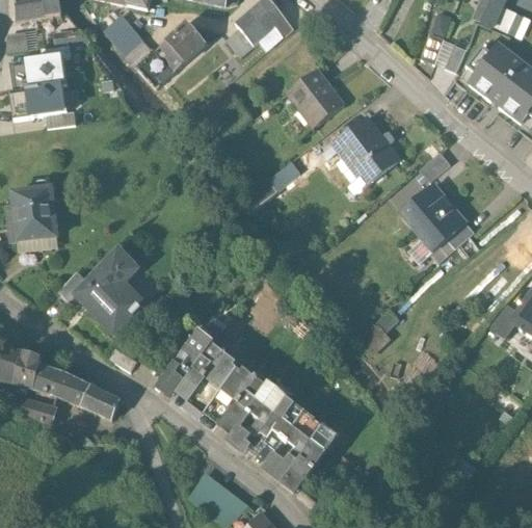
[(43,19),(42,0),(16,0),(16,22),(43,19)]
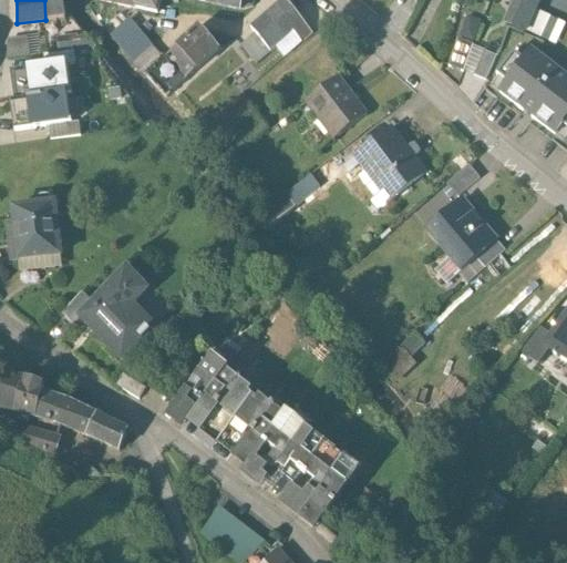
[(44,0),(45,20),(64,17),(62,0),(44,0)]
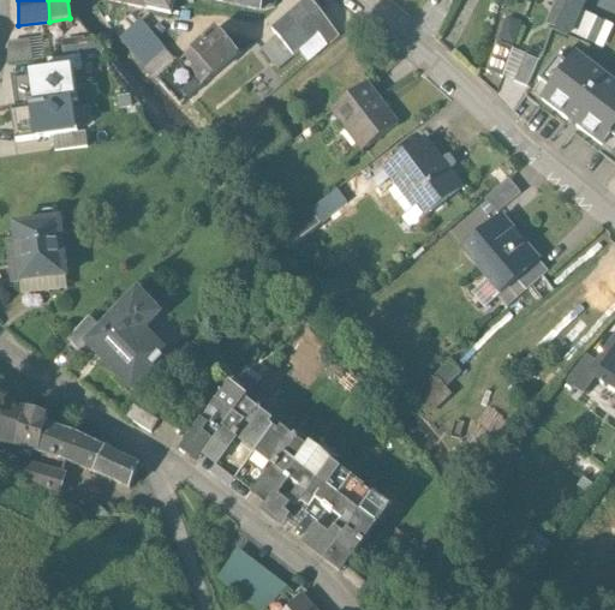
[(126,0),(169,10),(172,0),(126,0)]
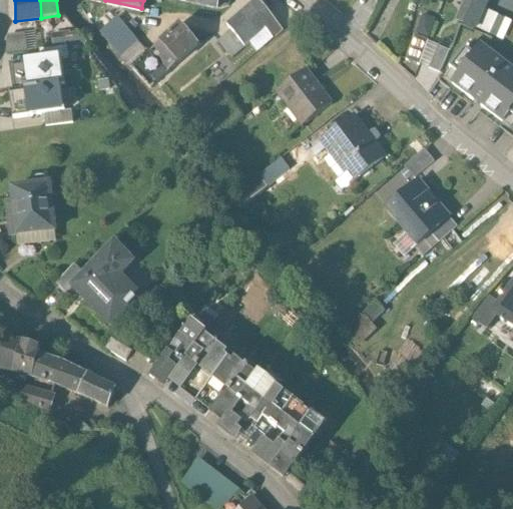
[(283,28),(259,0),(254,0),(226,23),(244,44),(266,27),(274,35),(283,28)]
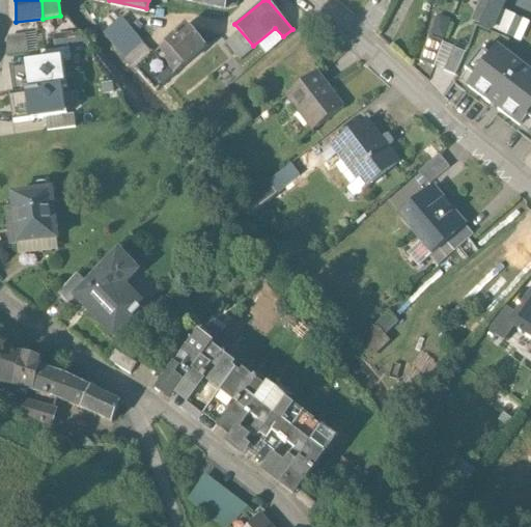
[(482,0),(474,22),(491,29),(500,7),(503,0),(482,0)]
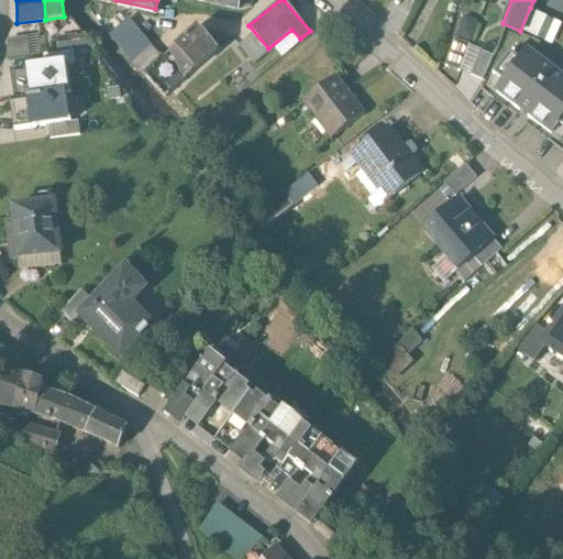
[(530,8),(520,31),(536,37),(545,15),(530,8)]
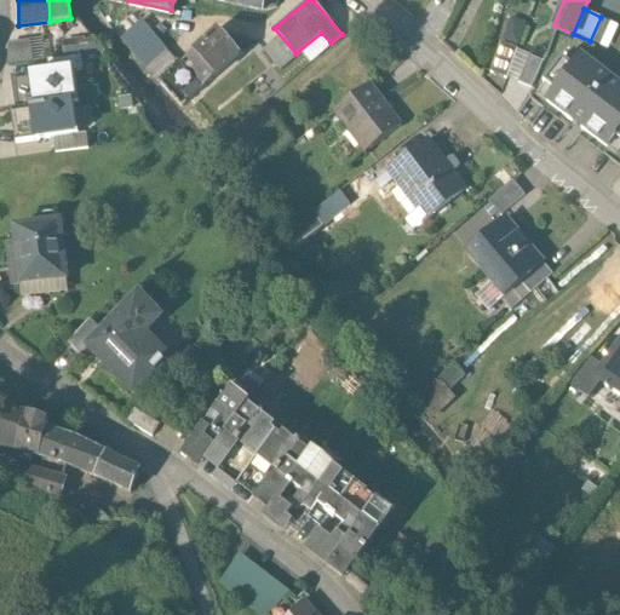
[(173,56),(158,74),(182,98),(237,51),(216,26),(181,58),(173,56)]
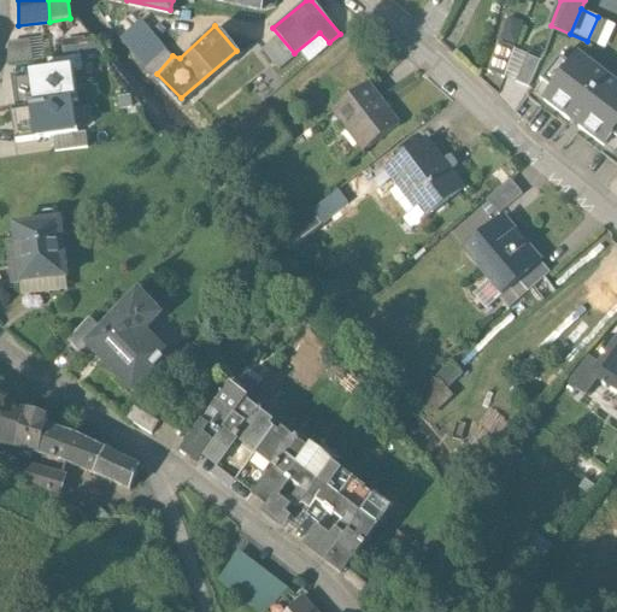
[(516,46),(499,40),(488,69),(504,75),(529,84),(540,58),(516,46)]
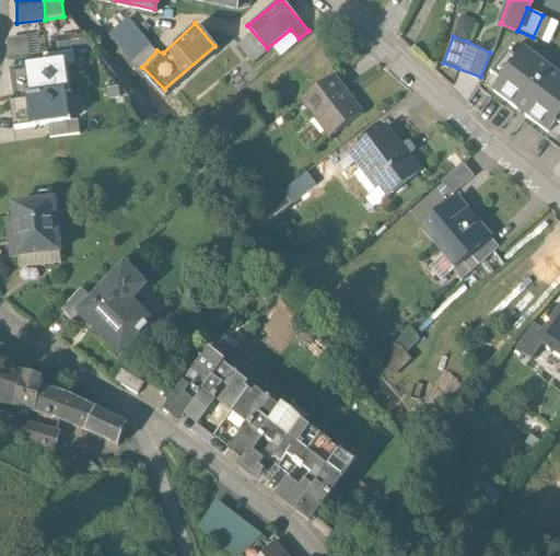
[(559,74),(524,48),(516,58),(508,50),(490,72),(500,80),(492,90),(548,132),(556,122),(559,125),(559,74)]
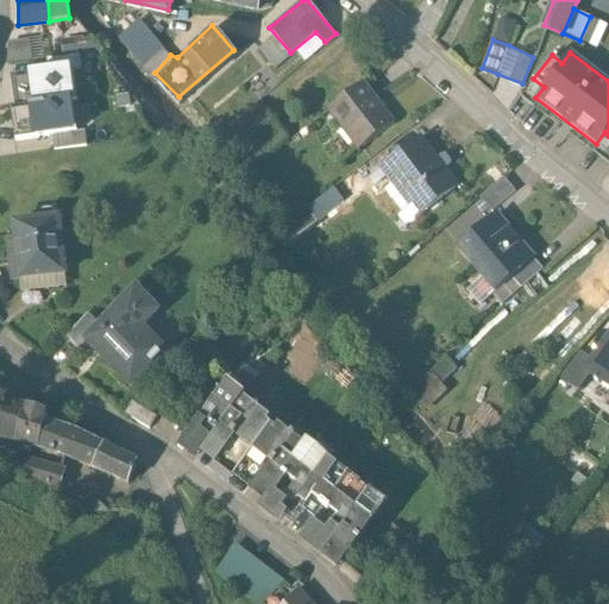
[(11,74),(14,104),(71,96),(76,96),(73,65),(11,74)]
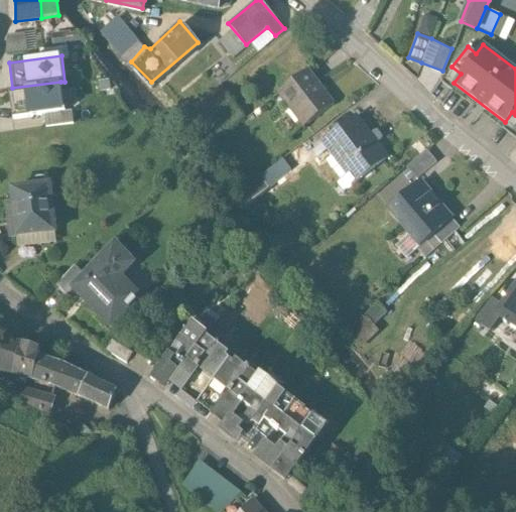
[(334,103),(307,69),(278,91),(303,125),(334,103)]
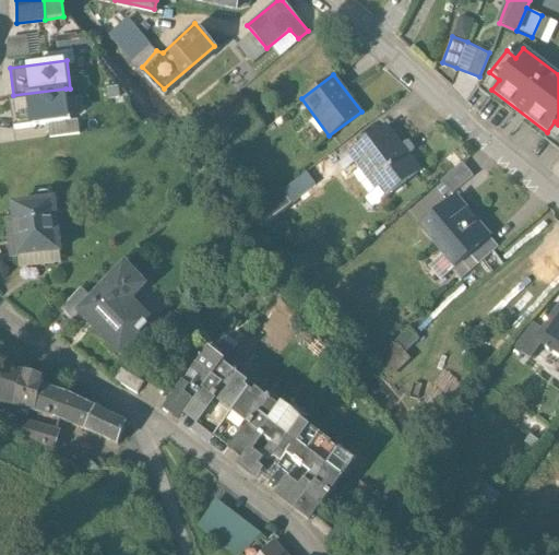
[(66,89),(13,95),(10,96),(13,124),(70,116),(66,89)]
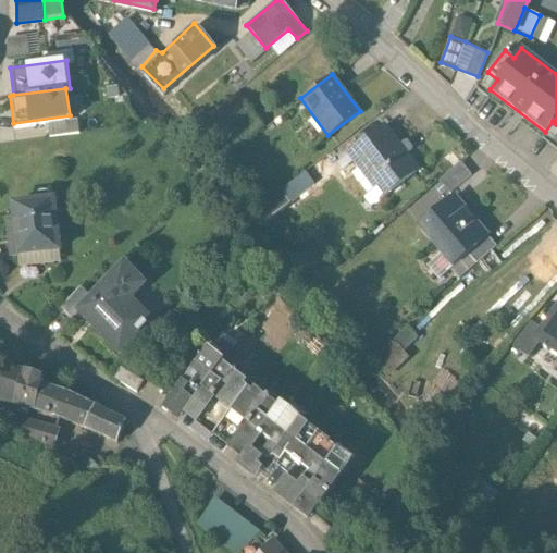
[(418,169),(385,126),(349,154),(382,196),(418,169)]
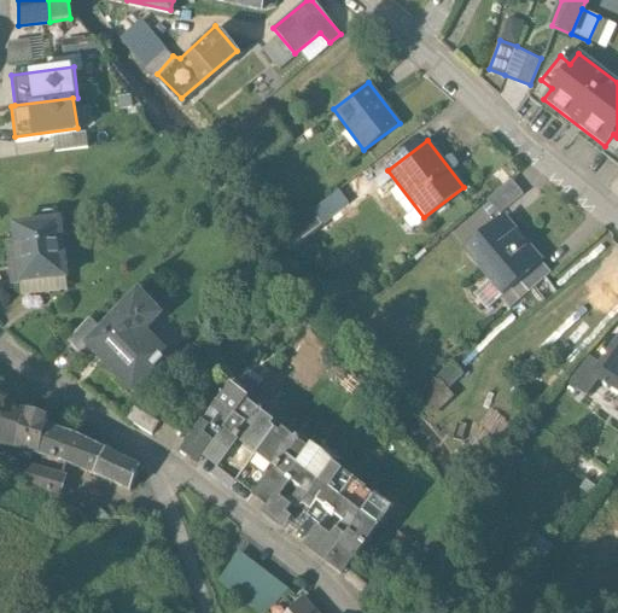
[(36,220),(13,221),(16,238),(6,239),(10,275),(63,270),(58,215),(56,210),(51,208),(45,208),(41,209),(39,212),(36,217),(36,220)]
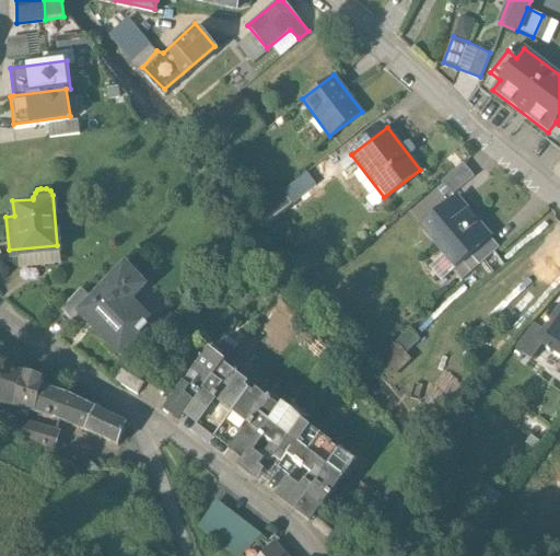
[(490,236),(456,197),(439,212),(434,208),(420,220),(424,224),(422,226),(456,266),(490,236)]
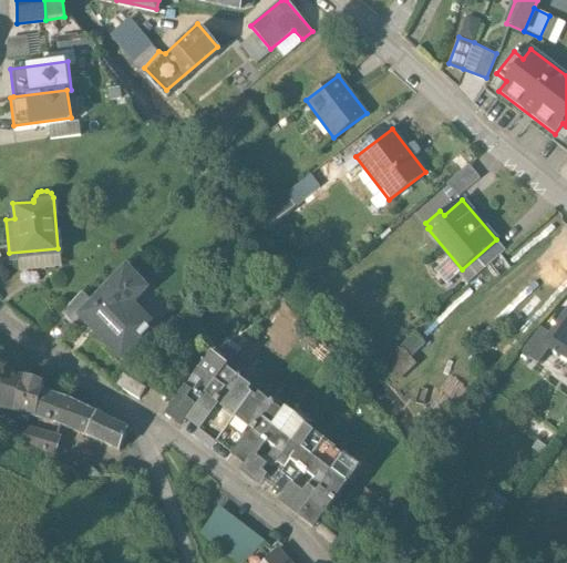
[(145,283),(125,262),(80,306),(94,320),(92,323),(119,349),(145,323),(125,303),(145,283)]
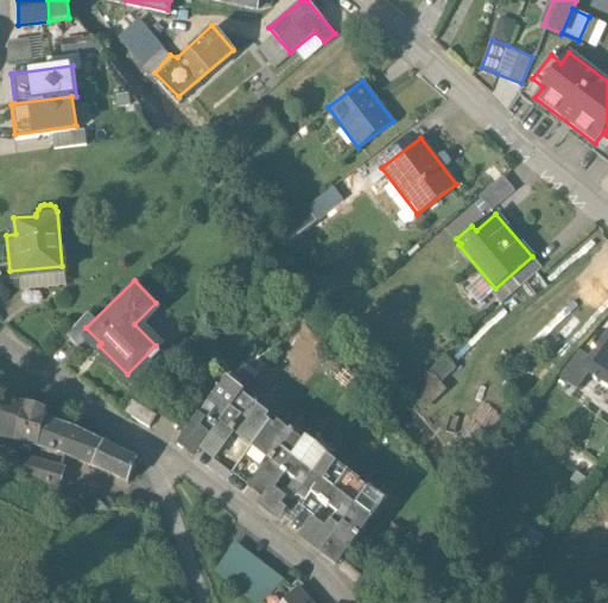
[(607,336),(607,335),(591,356),(595,359),(586,370),(607,386),(607,385),(607,336)]
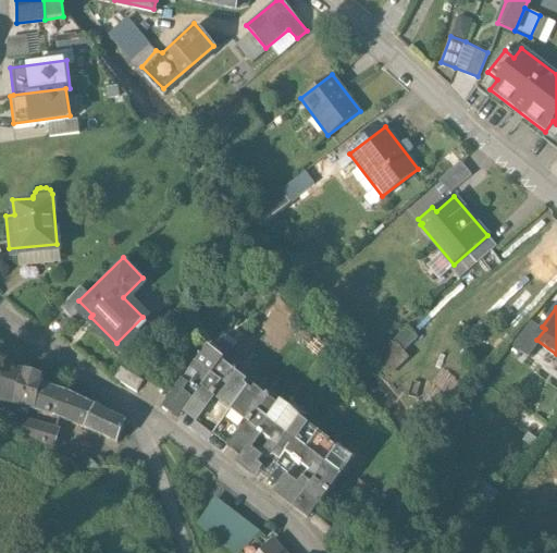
[(199,380),(217,357),(232,339),(218,327),(182,372),(193,381),(192,382),(195,385),(199,380)]
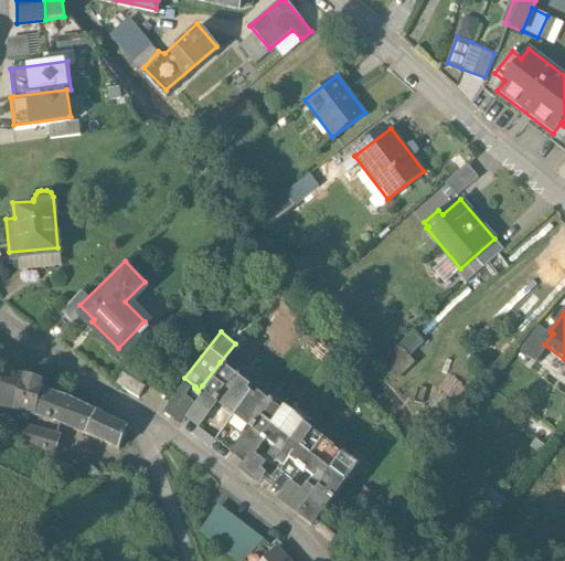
[(249,385),(220,362),(202,385),(231,409),(249,385)]
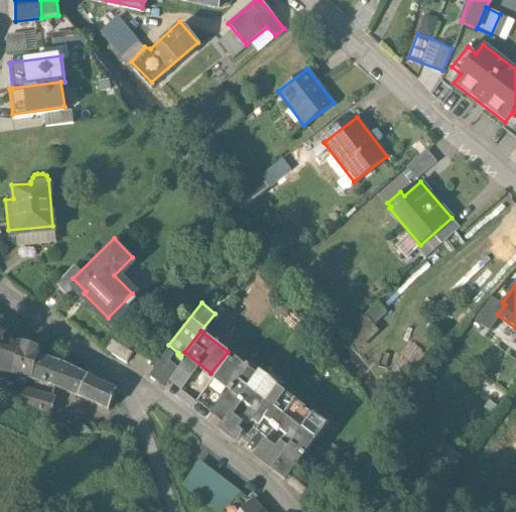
[(0,362),(30,373),(54,378),(60,358),(35,351),(37,343),(3,332),(0,341),(0,362)]
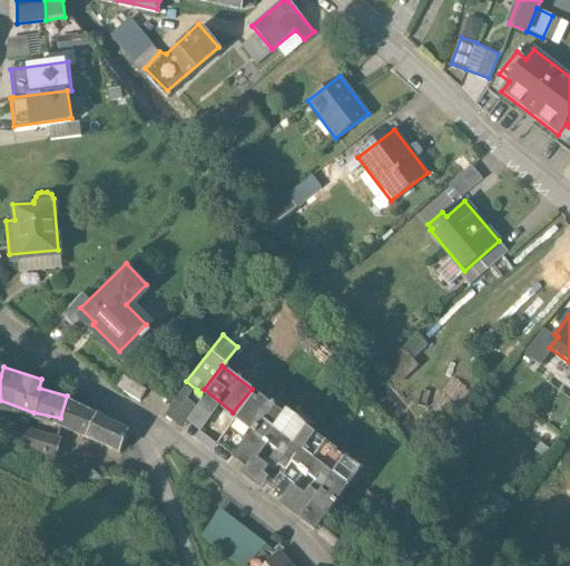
[(281,411),(252,389),(233,412),(263,435),(281,411)]
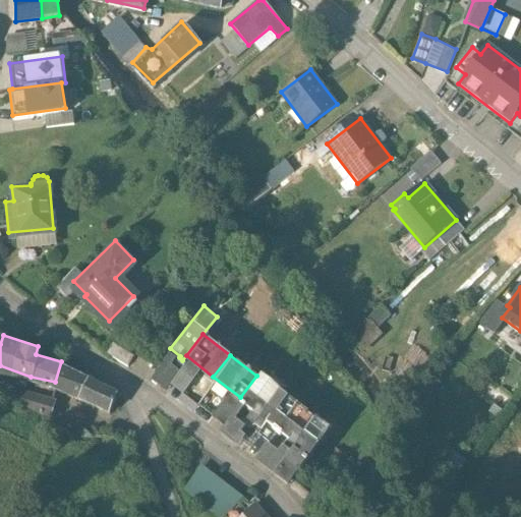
[(115,388),(61,361),(55,382),(107,406),(115,388)]
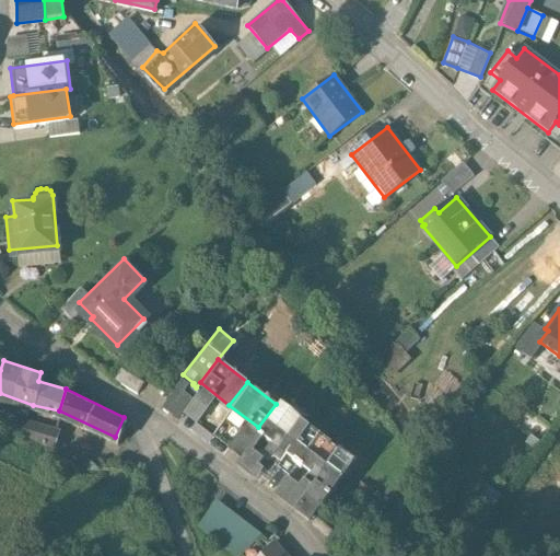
[(279,400),(276,404),(258,427),(257,429),(260,431),(261,430),(269,436),(266,440),(275,446),(299,415),(279,400)]
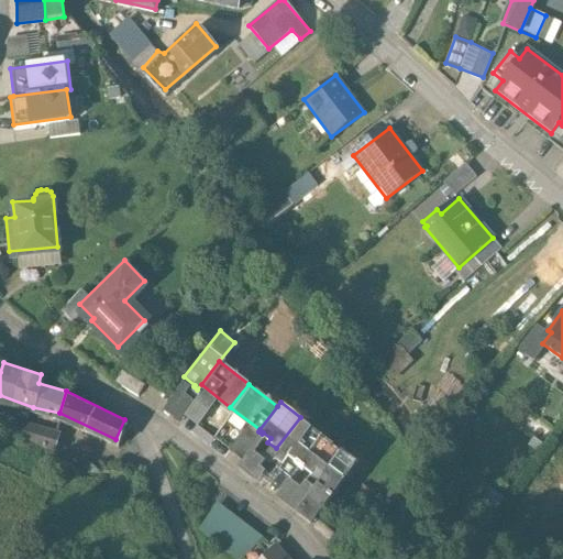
[(319,431),(300,417),(276,448),(283,453),(277,461),(289,470),(296,461),(307,447),(319,431)]
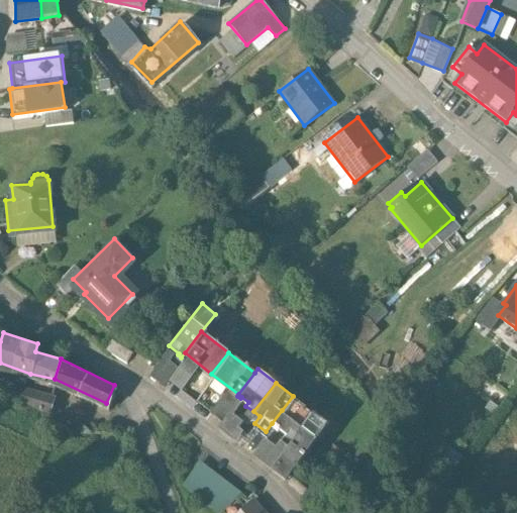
[(300,424),(282,410),(272,423),(276,426),(277,424),(284,430),(282,433),(289,439),(300,424)]
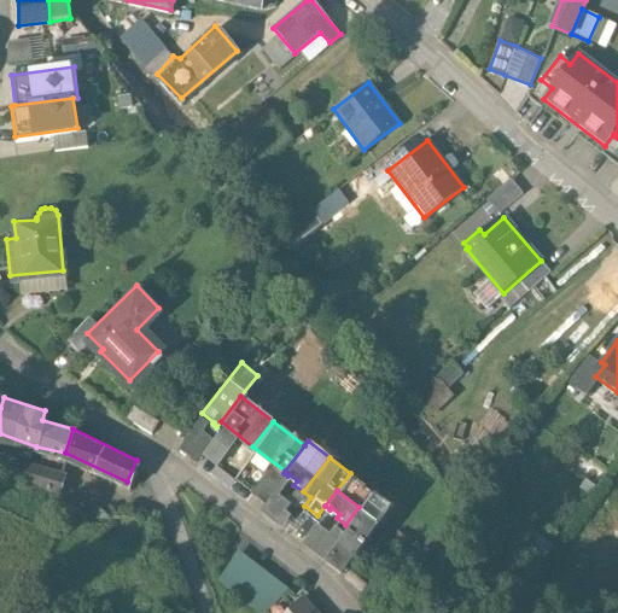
[(372,490),(359,507),(345,525),(357,533),(355,536),(360,539),(389,502),(372,490)]
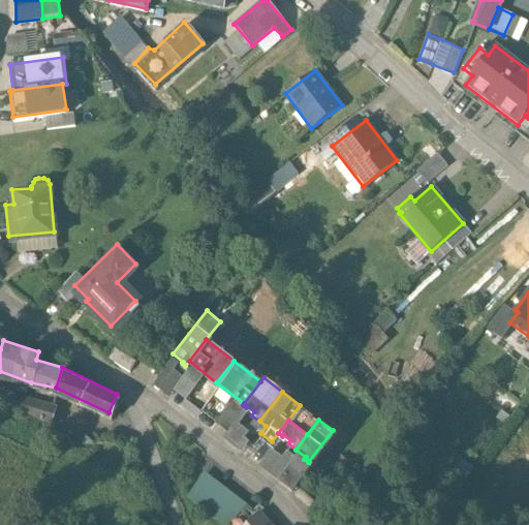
[(245,498),(201,464),(184,488),(225,517),(245,498)]
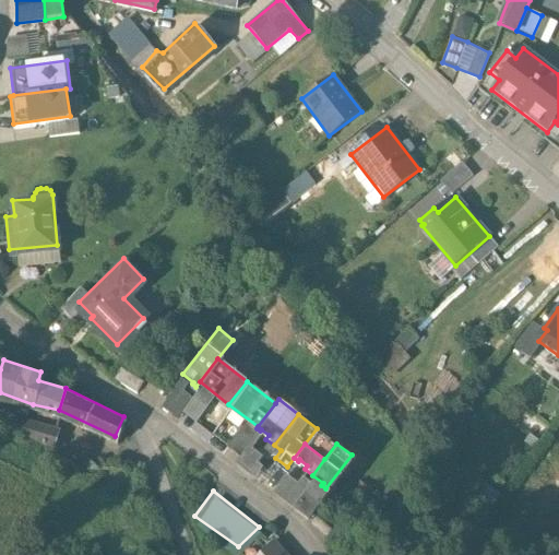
[(289,554),(272,535),(250,554),(289,554)]
